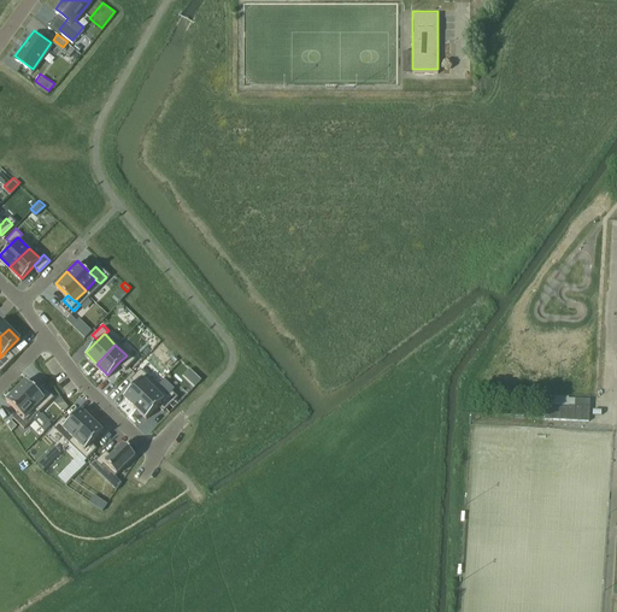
[(0,357),(0,365),(1,366),(12,357),(6,351),(0,358),(0,357)]
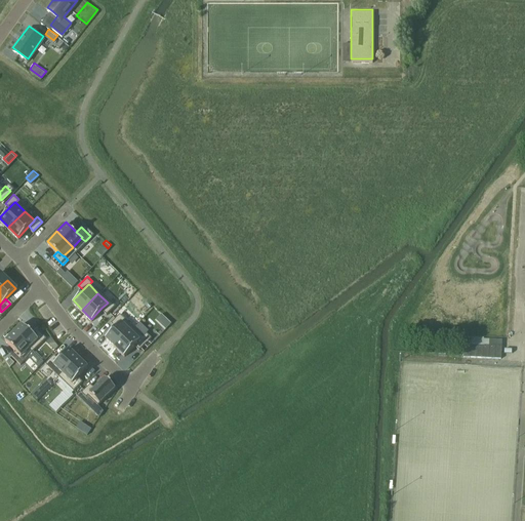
[(108,303),(102,308),(107,313),(116,304),(111,298),(107,302),(108,303)]
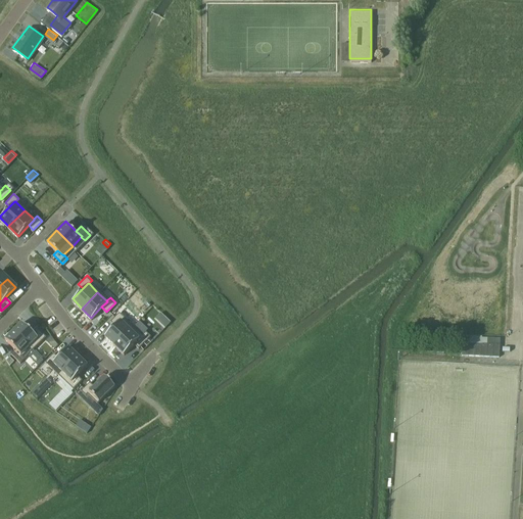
[(120,311),(110,319),(114,324),(121,318),(121,319),(125,315),(120,311)]
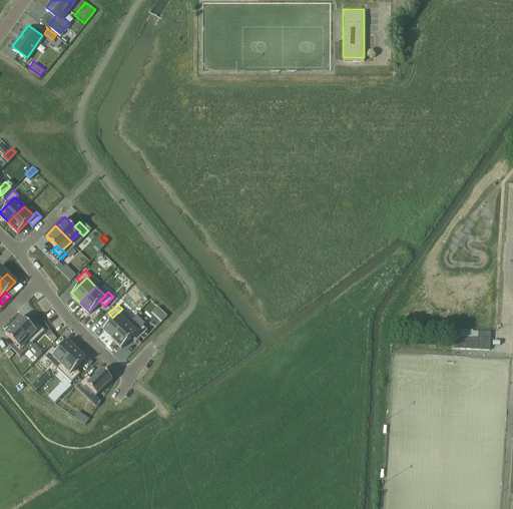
[(112,318),(102,328),(112,337),(127,321),(118,313),(118,312),(112,318)]
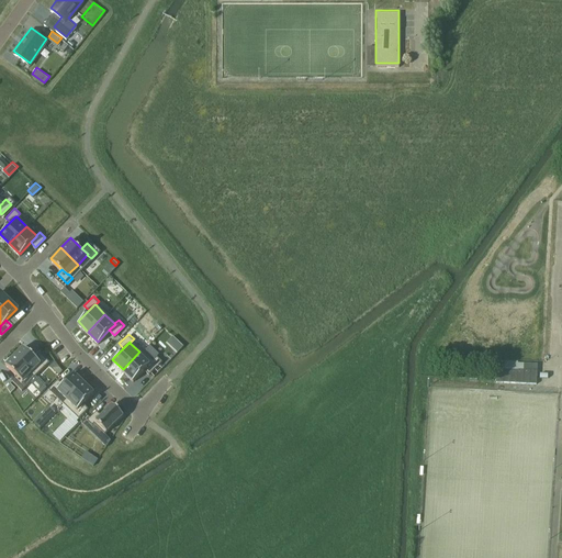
[(23,344),(14,353),(32,370),(41,361),(41,360),(35,355),(23,344)]
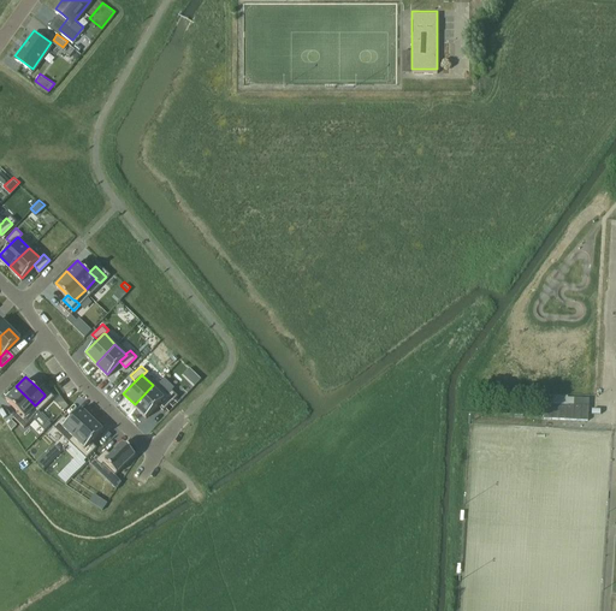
[(43,383),(39,389),(45,395),(45,396),(48,399),(54,393),(43,383)]
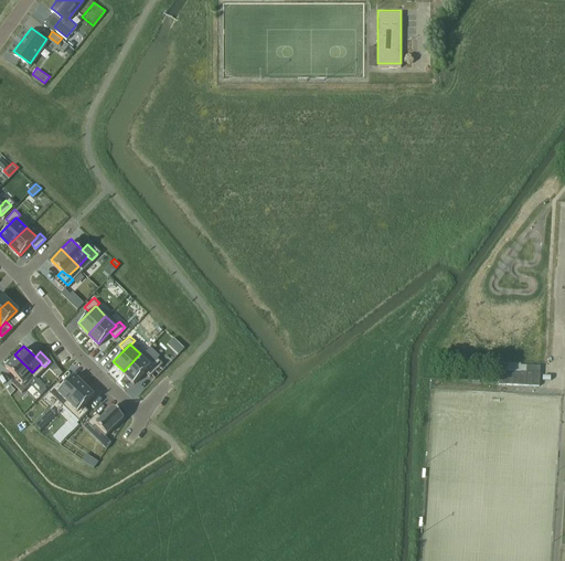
[(140,353),(124,371),(134,381),(145,370),(151,363),(150,363),(140,353)]
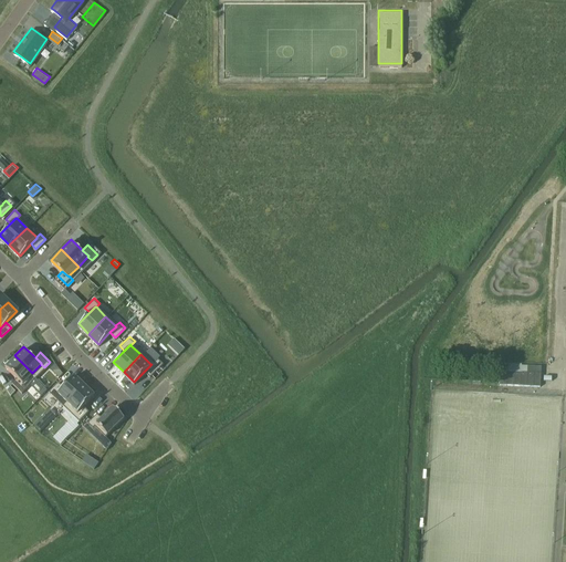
[(14,355),(6,365),(17,376),(23,382),(32,373),(14,355)]
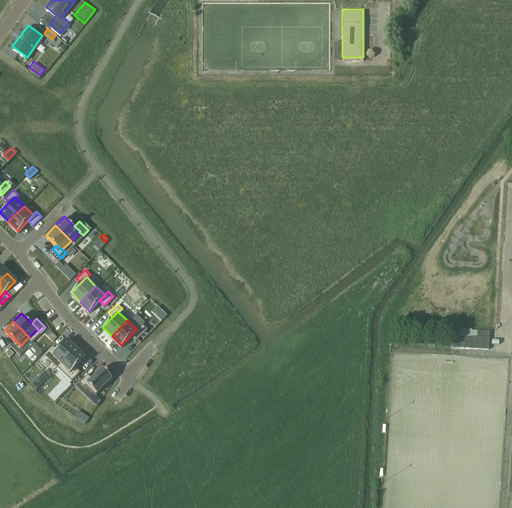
[(137,329),(131,335),(136,339),(144,330),(139,325),(136,329),(137,329)]
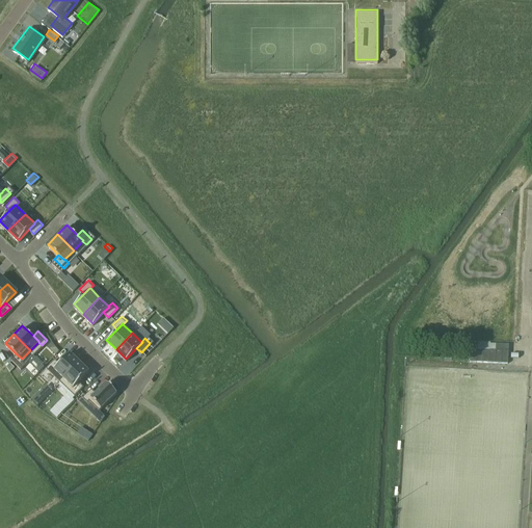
[(468,338),(467,345),(469,345),(470,345),(470,359),(508,361),(509,341),(496,340),(496,347),(489,346),(490,339),(468,338)]
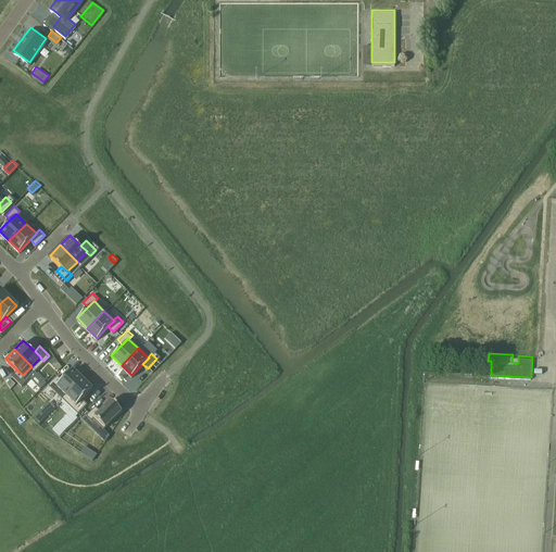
[(62,378),(57,384),(57,385),(66,393),(84,376),(73,366),(62,378)]
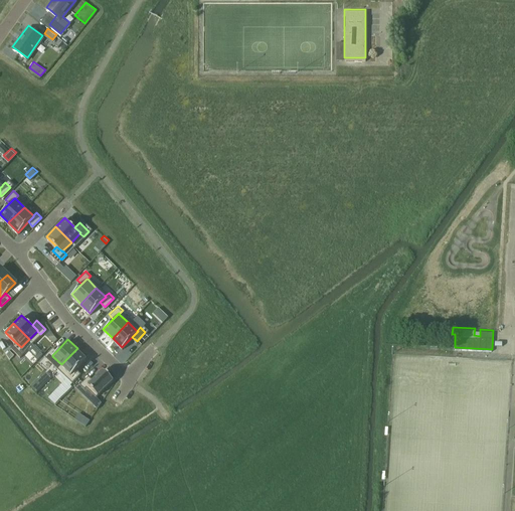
[(15,342),(11,346),(20,355),(25,350),(21,347),(15,342)]
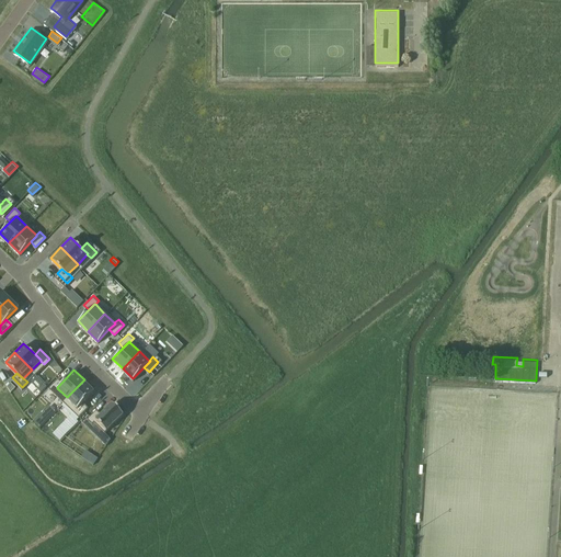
[(58,376),(48,386),(54,391),(57,388),(57,387),(63,382),(58,376)]
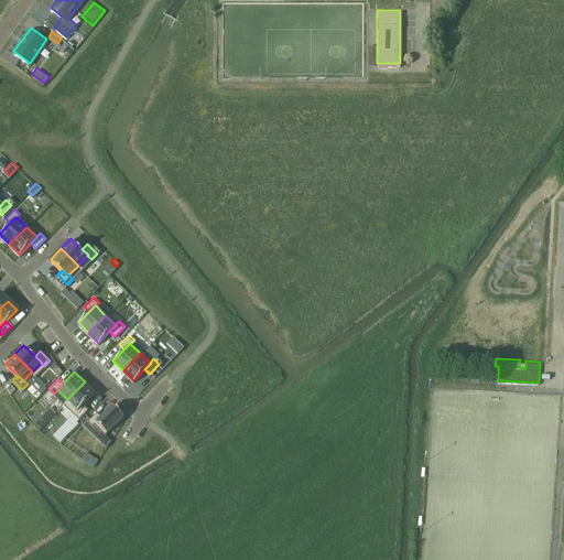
[(7,386),(10,391),(15,387),(10,381),(7,386)]
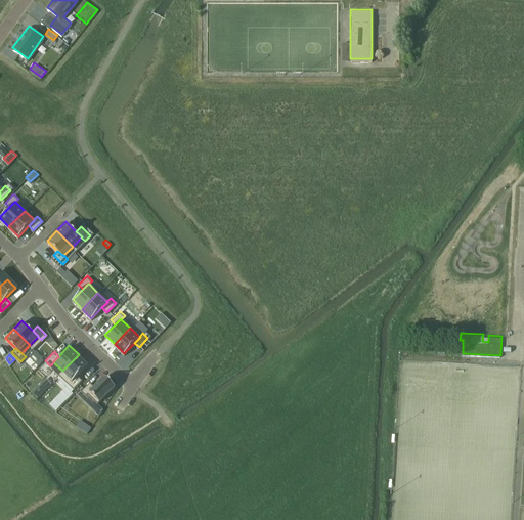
[(79,354),(62,371),(72,380),(73,380),(78,375),(88,363),(79,354)]
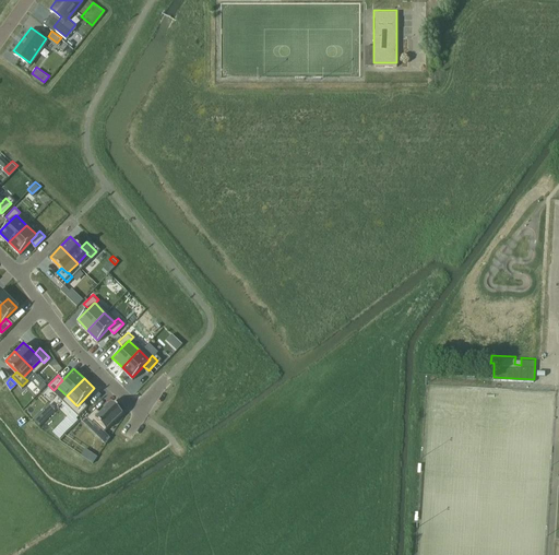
[(76,405),(73,409),(79,414),(87,404),(83,400),(78,405),(76,405)]
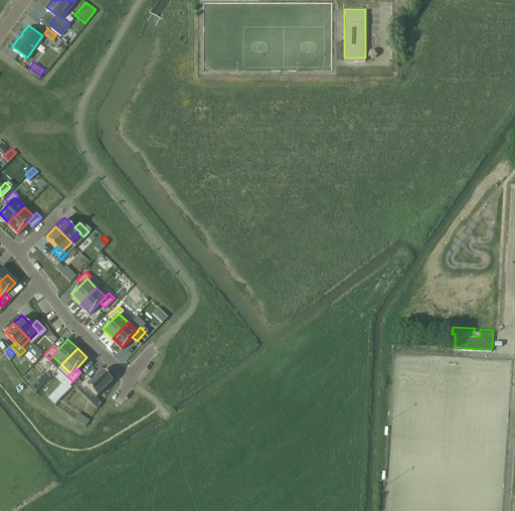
[(93,378),(88,383),(88,384),(98,393),(113,377),(103,368),(93,378)]
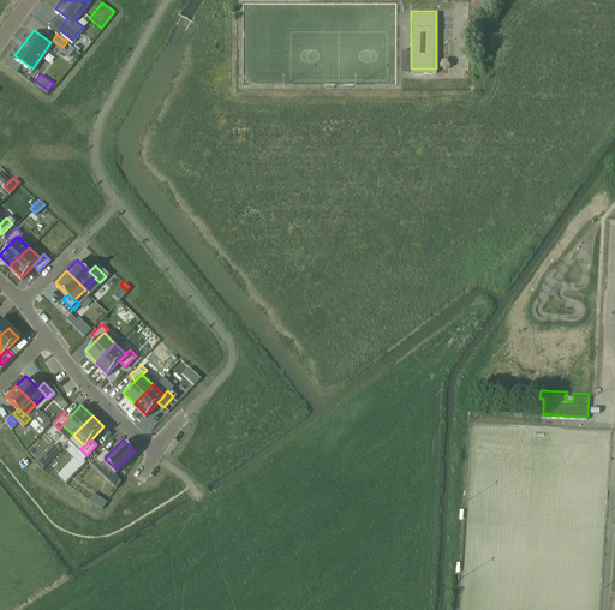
[(36,459),(43,465),(61,447),(54,441),(36,459)]
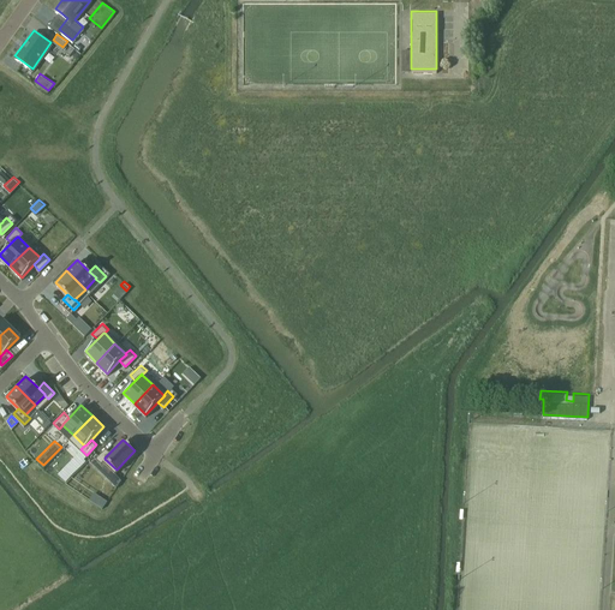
[(106,447),(95,458),(101,462),(105,459),(105,458),(111,452),(106,447)]
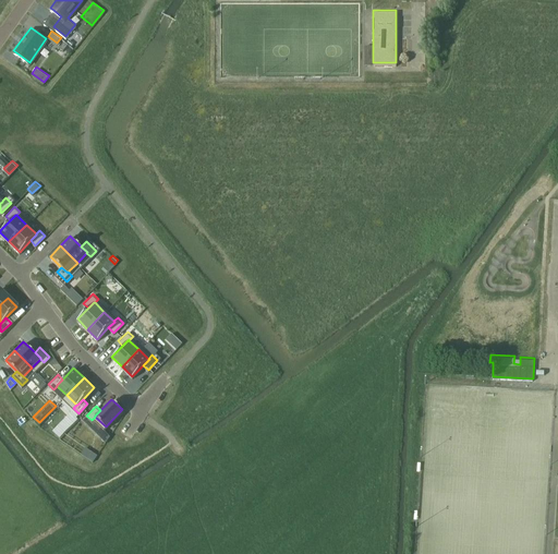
[(79,417),(76,416),(72,411),(53,430),(60,435),(79,417)]
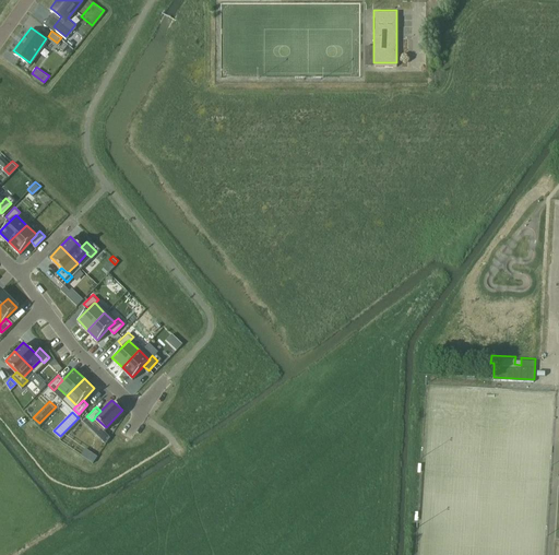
[(91,449),(86,456),(93,460),(97,453),(91,449)]
